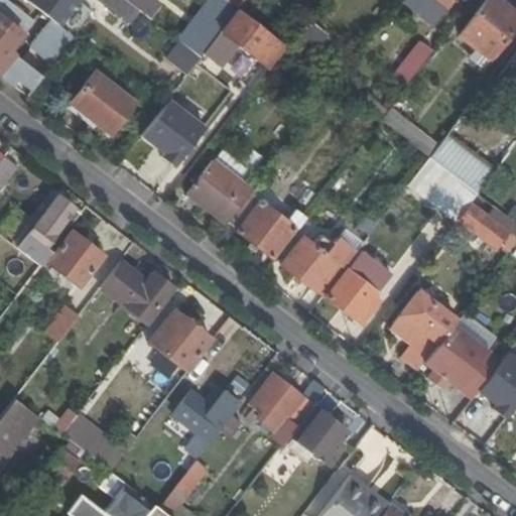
[(0,0),(0,75),(28,96),(41,79),(11,55),(13,53),(8,49),(17,39),(24,44),(37,27),(17,11),(18,10),(4,0),(0,0)]
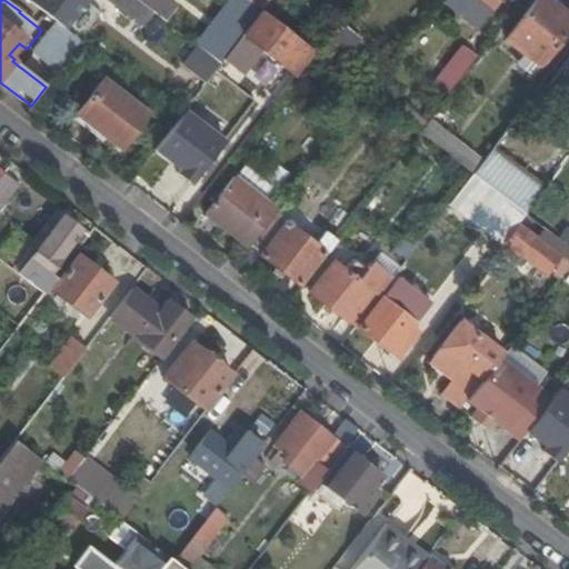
[(59,22),(67,28),(88,0),(33,0),(32,1),(59,22)]
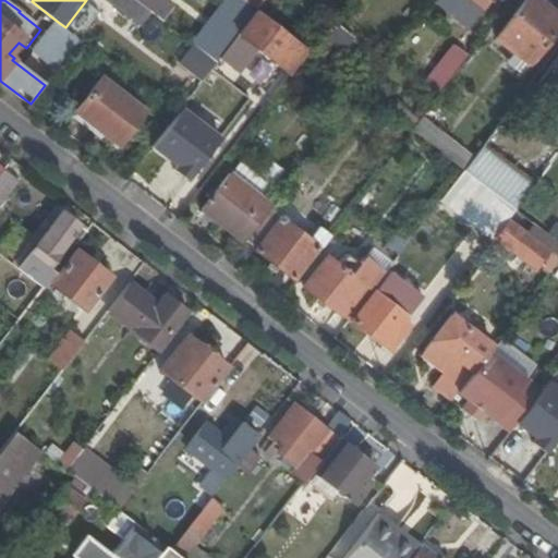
[(147,9),(135,0),(107,0),(142,26),(153,13),(147,9)]
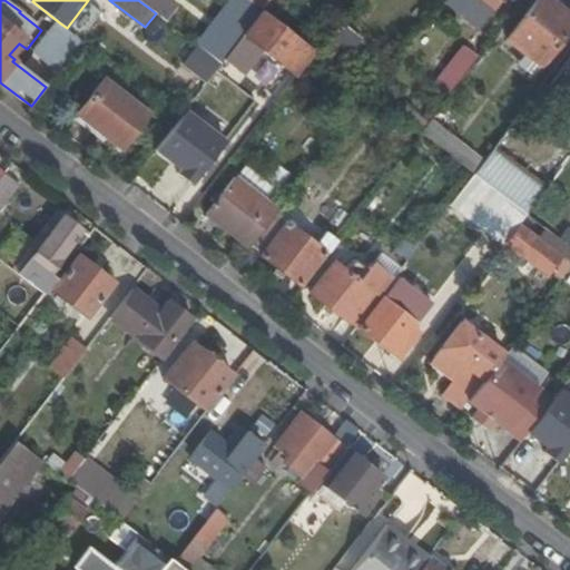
[(138,0),(150,9),(157,0),(138,0)]
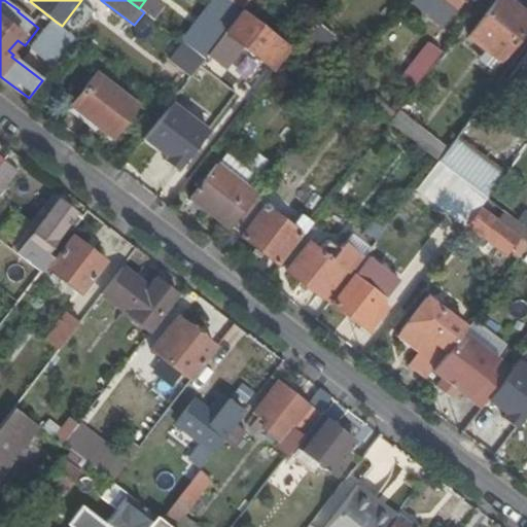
[(145,0),(139,8),(144,12),(154,20),(164,7),(153,0),(145,0)]
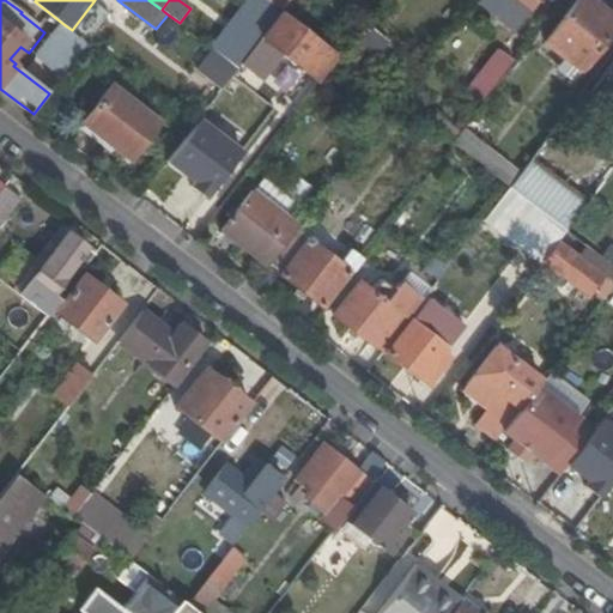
[(267,0),(284,13),(292,0),(267,0)]
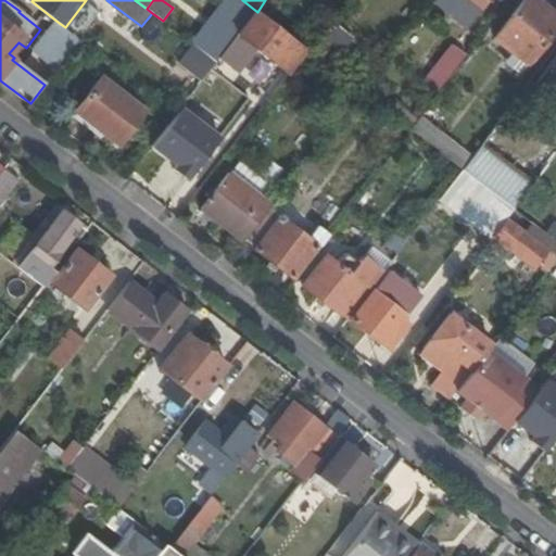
[(487,0),(436,0),(433,3),(466,27),(487,0)]
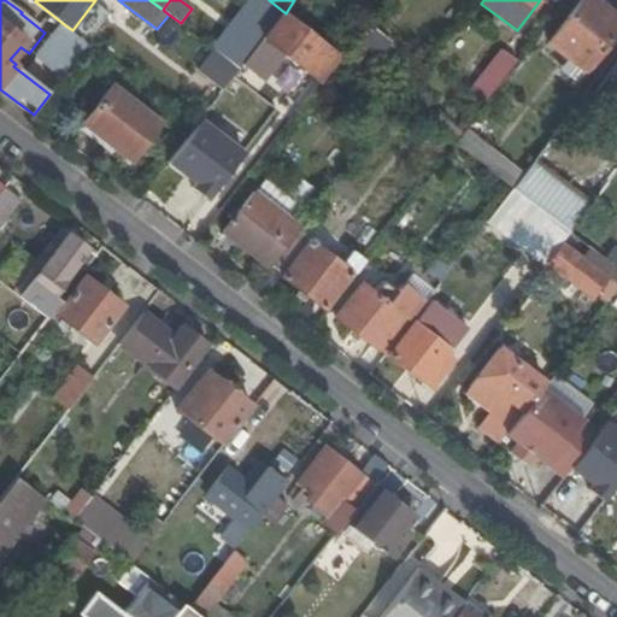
[(616,17),(594,0),(583,0),(550,42),(586,70),(616,29),(616,17)]
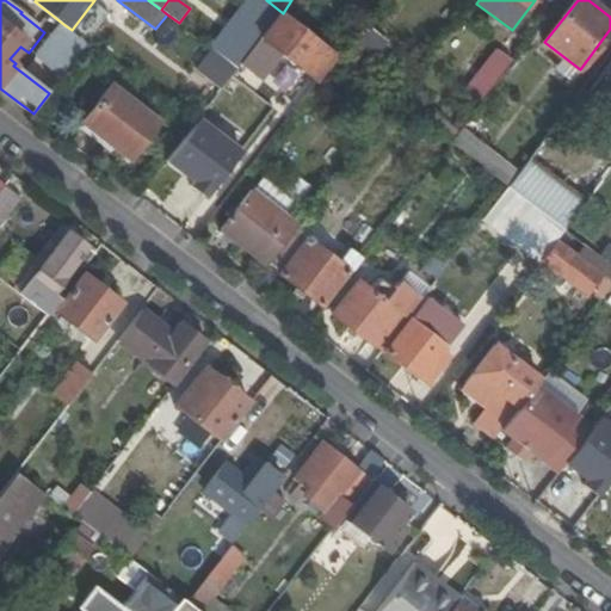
[(263,38),(320,81),(339,55),(283,13),(263,38)]
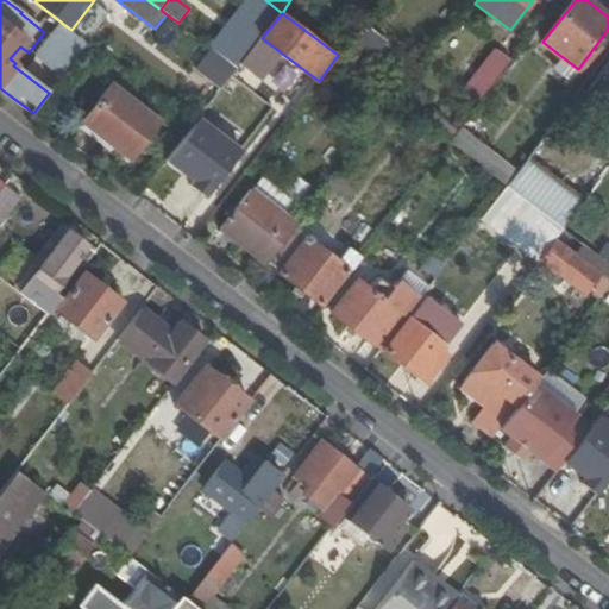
[(62,76),(89,43),(71,30),(63,24),(37,57),(62,76)]
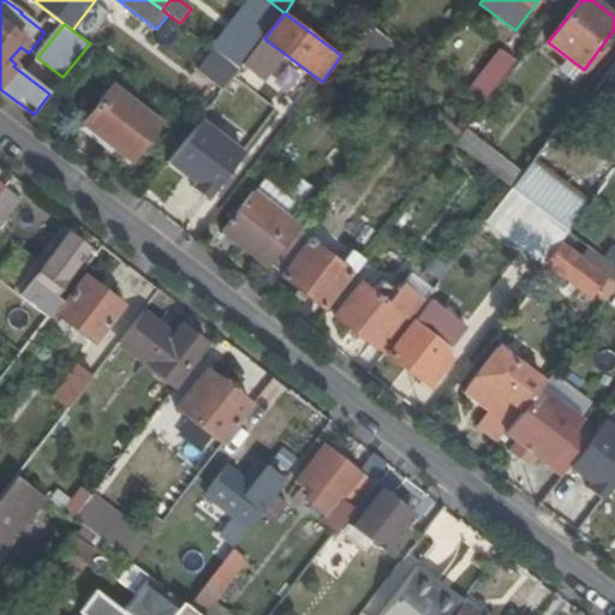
[(370,27),(347,55),(366,70),(388,42),(370,27)]
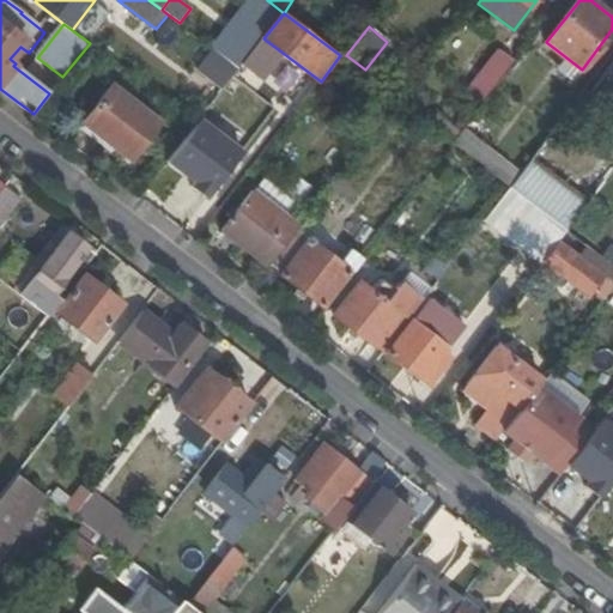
[(501,50),(469,90),(484,101),(515,61),(501,50)]
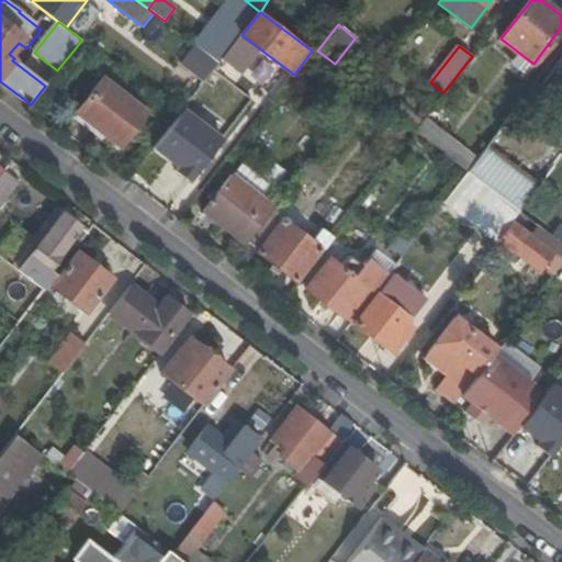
[(195,89),(217,62),(209,55),(201,49),(179,77),(195,89)]
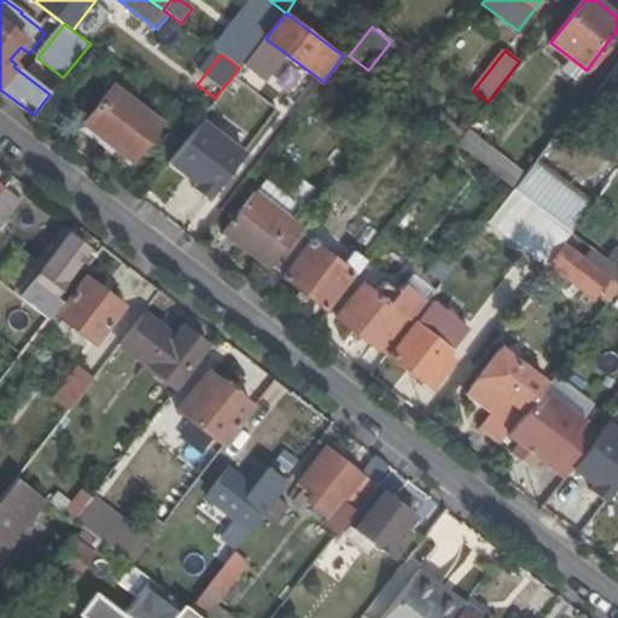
[(386,86),(402,98),(409,87),(395,76),(386,86)]
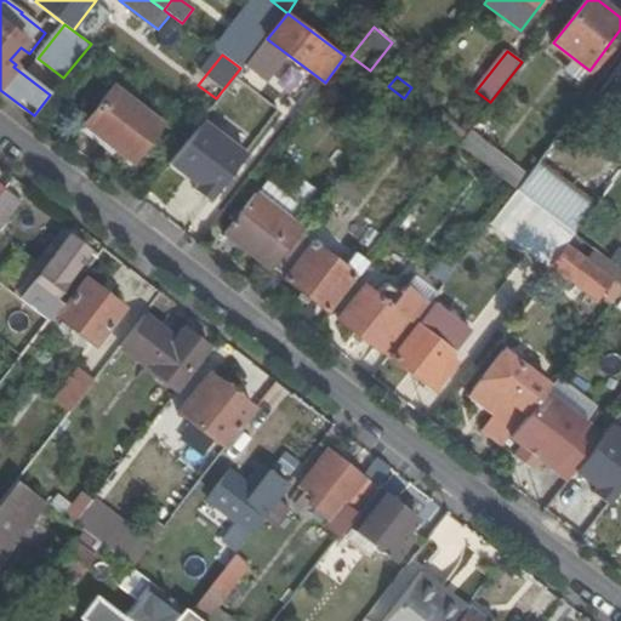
[(115,87),(85,125),(134,163),(163,125),(115,87)]
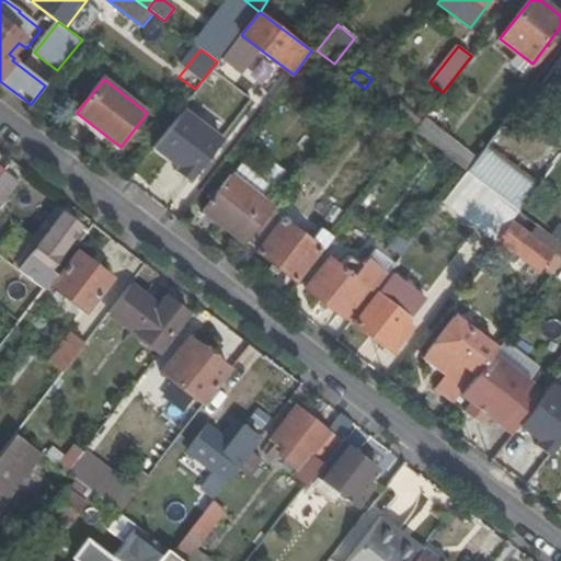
[(391,113),(414,130),(424,118),(427,114),(423,112),(418,118),(399,104),(391,113)]
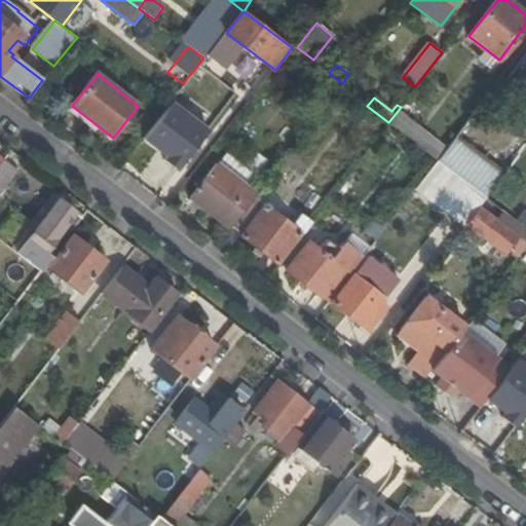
[(182,165),(212,126),(175,100),(146,139),(182,165)]
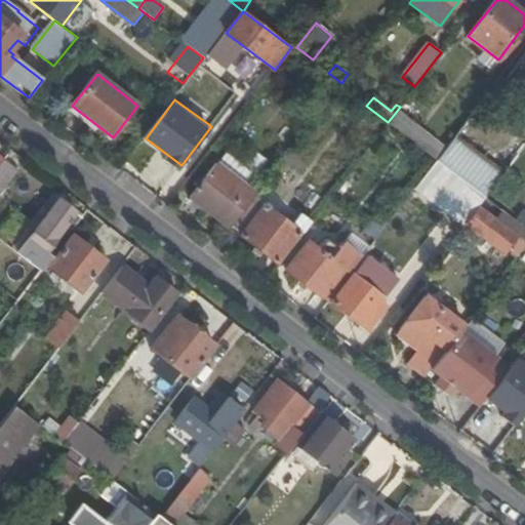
[(397,111),(388,122),(437,159),(445,148),(397,111)]
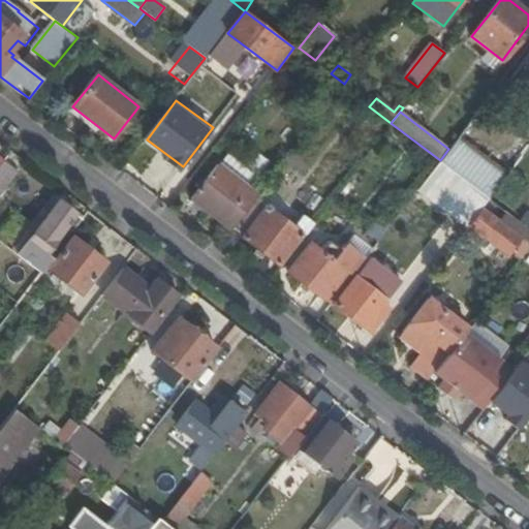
[(448,149),(440,160),(489,198),(506,176),(458,137),(448,149)]
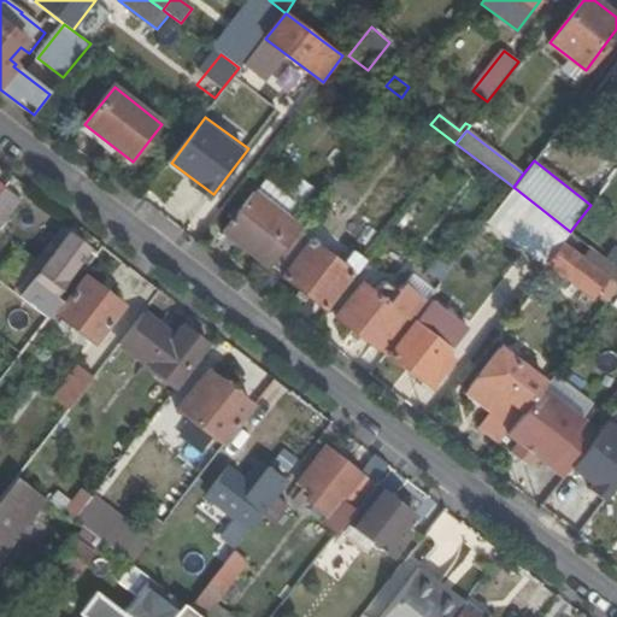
[(0,221),(21,198),(7,187),(5,188),(0,194),(0,221)]
